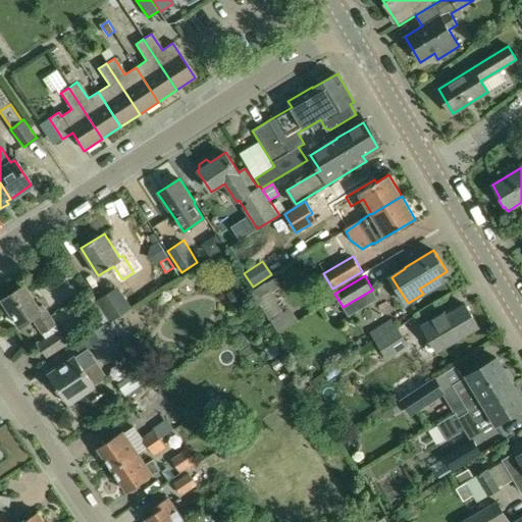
[(265,282),(270,292),(280,285),(275,277),(265,282)]
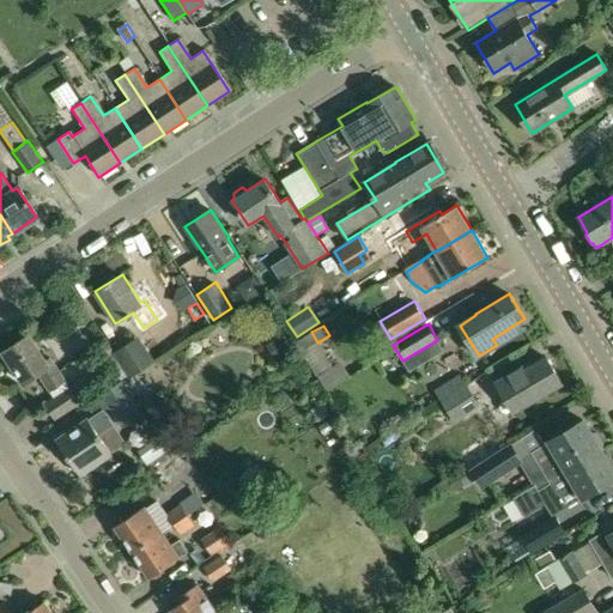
[(311,332),(296,341),(297,347),(301,352),(302,352),(317,376),(333,366),(317,343),(311,332)]
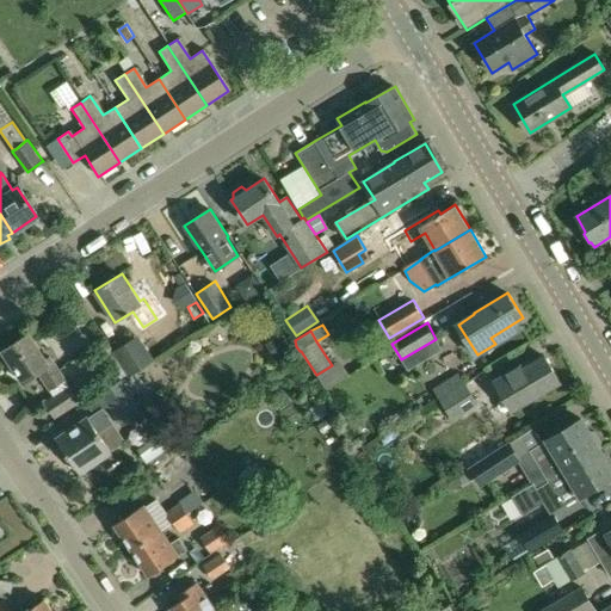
[(7,349),(2,351),(23,383),(39,374),(50,392),(51,390),(65,382),(66,381),(65,380),(66,380),(50,357),(45,359),(29,334),(7,349)]
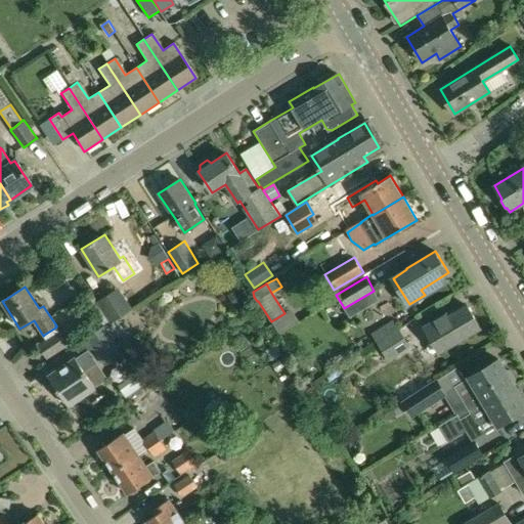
[(119,289),(97,302),(103,312),(111,322),(112,321),(112,322),(117,319),(121,316),(130,311),(132,309),(119,289)]
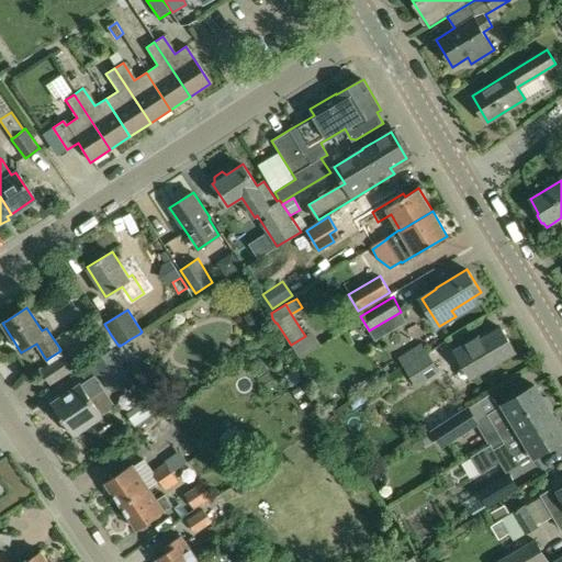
[(257,310),(246,317),(256,330),(267,323),(257,310)]
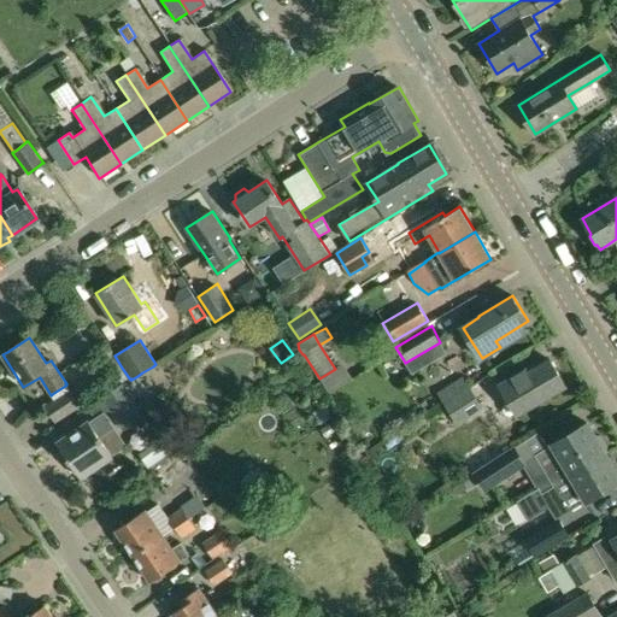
[(529,369),(499,385),(506,397),(510,403),(522,395),(529,407),(566,386),(551,359),(532,371),(529,369)]
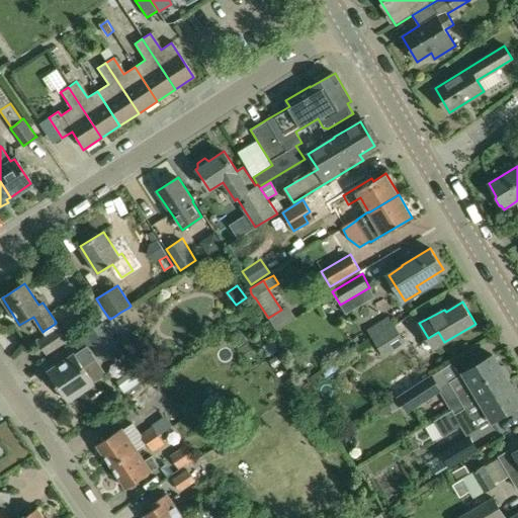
[(102,309),(96,314),(102,323),(109,319),(102,309)]
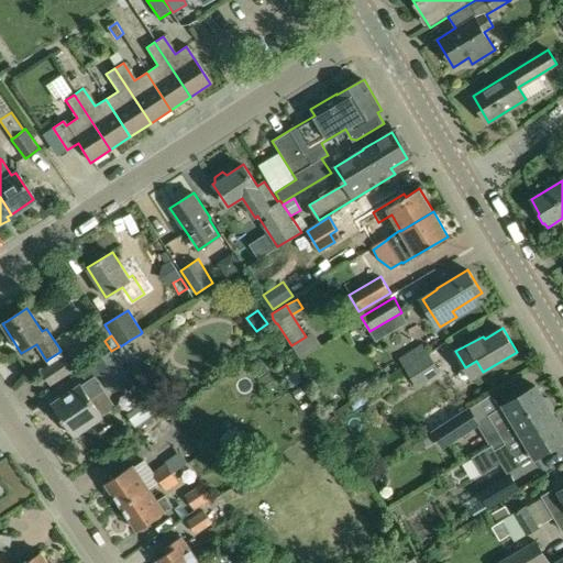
[(120,346),(92,363),(100,374),(113,393),(133,379),(122,364),(134,356),(125,343),(120,346)]
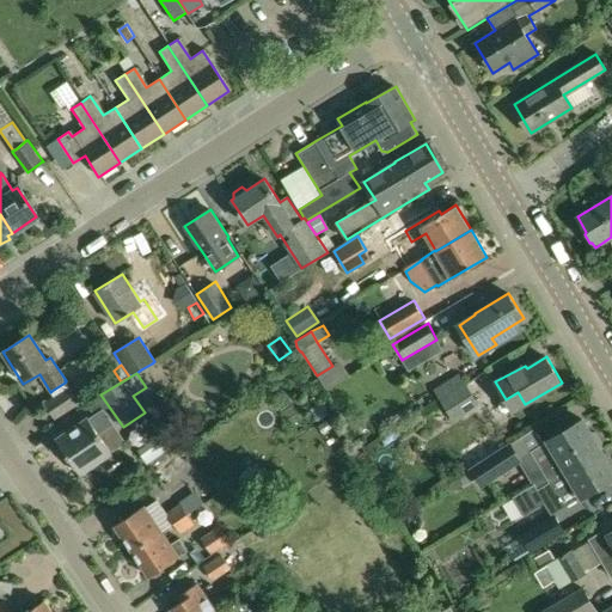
[(54,396),(44,402),(55,417),(65,411),(79,402),(69,387),(69,386),(66,381),(65,383),(51,391),(51,392),(54,396)]
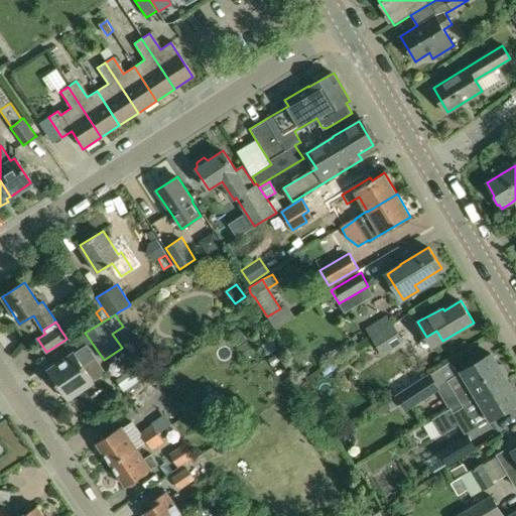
[(393,323),(371,337),(383,355),(404,342),(393,323)]
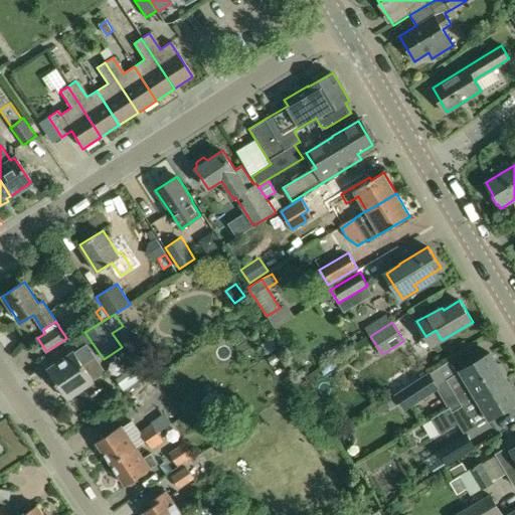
[(74,352),(47,369),(67,399),(95,381),(106,373),(88,345),(87,344),(78,349),(74,352)]
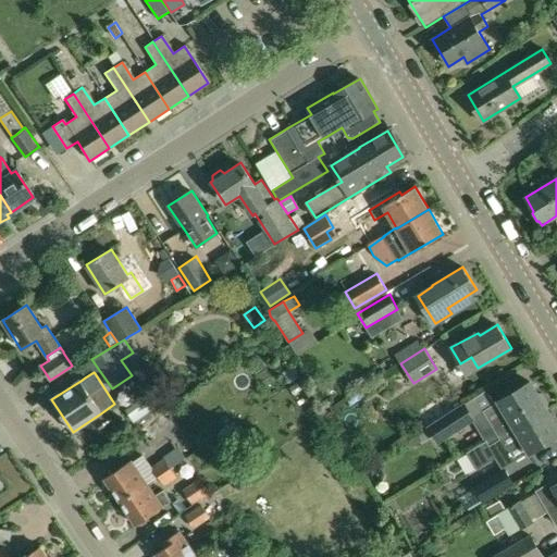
[(498,400),(484,410),(500,438),(548,410),(546,408),(548,403),(542,393),(537,393),(530,382),(498,400)]
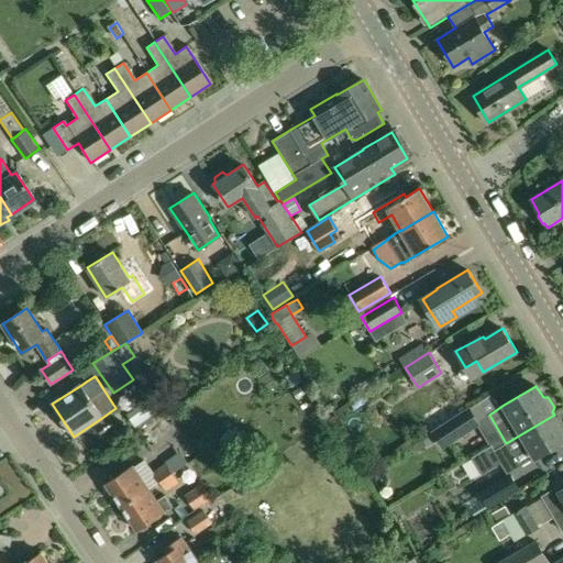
[(146,401),(154,411),(161,407),(153,397),(146,401)]
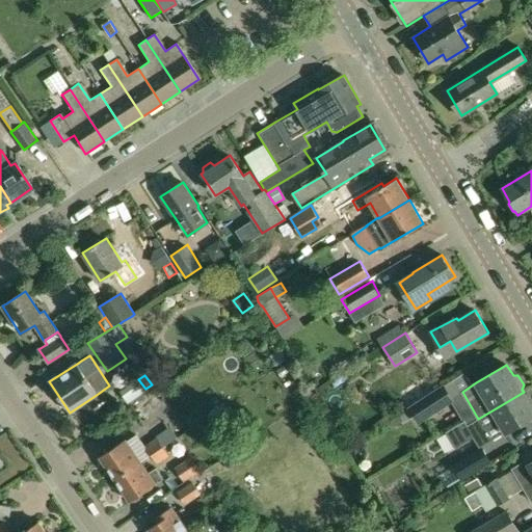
[(306,386),(295,393),(301,402),(312,396),(306,386)]
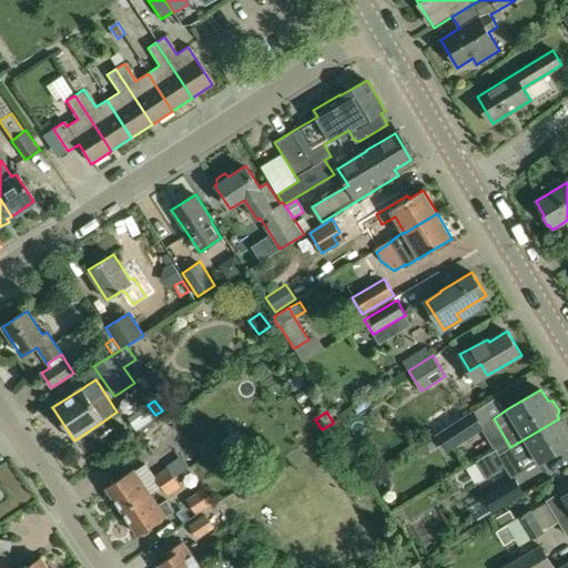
[(474,412),(435,436),(440,445),(446,453),(484,427),(474,412)]
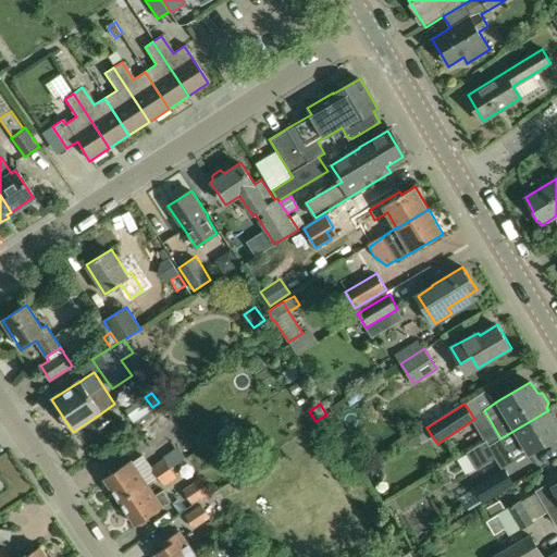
[(556,425),(548,410),(500,438),(515,460),(529,450),(530,453),(556,435),(556,425)]
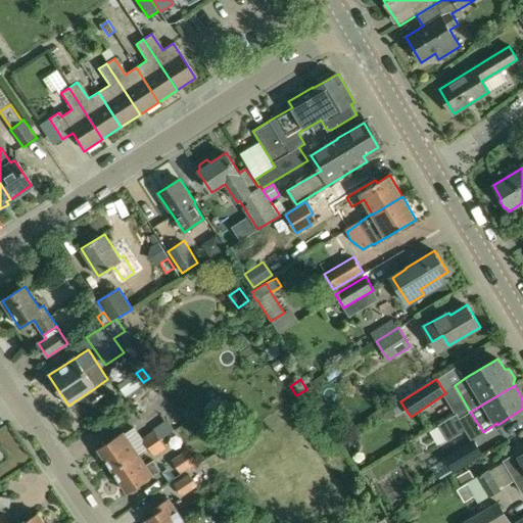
[(151,405),(144,393),(134,399),(141,411),(151,405)]
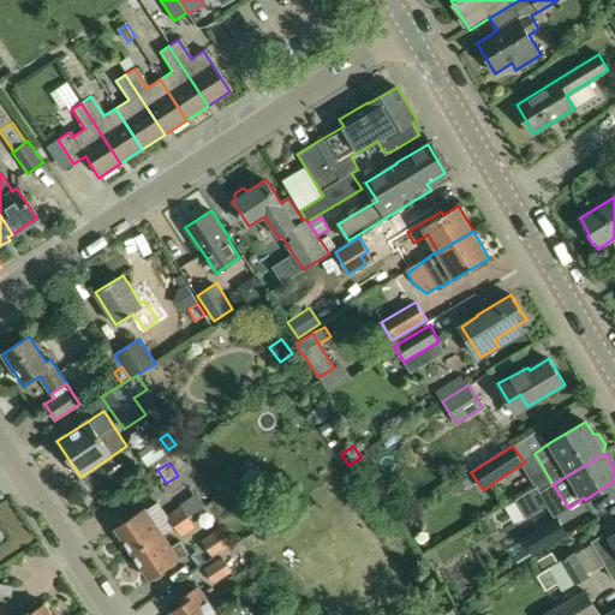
[(471,472),(461,479),(466,488),(477,482),(471,472)]
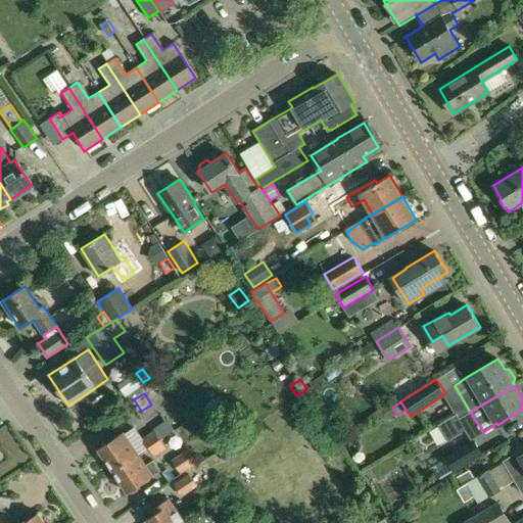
[(456,414),(438,424),(448,441),(466,431),(456,414)]
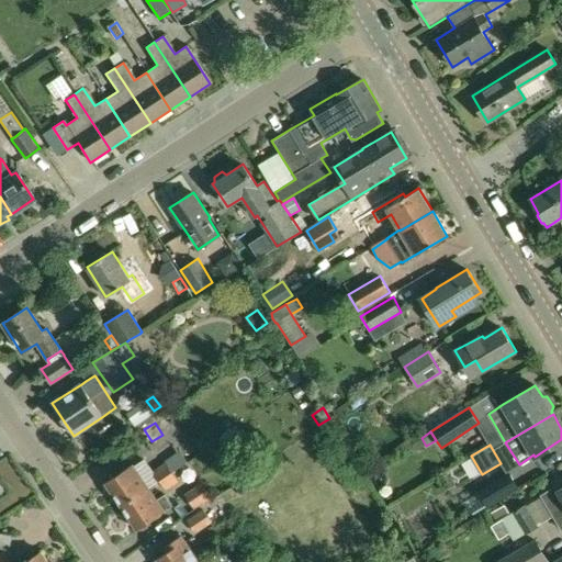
[(165,462),(153,471),(159,481),(172,472),(166,463),(165,462)]
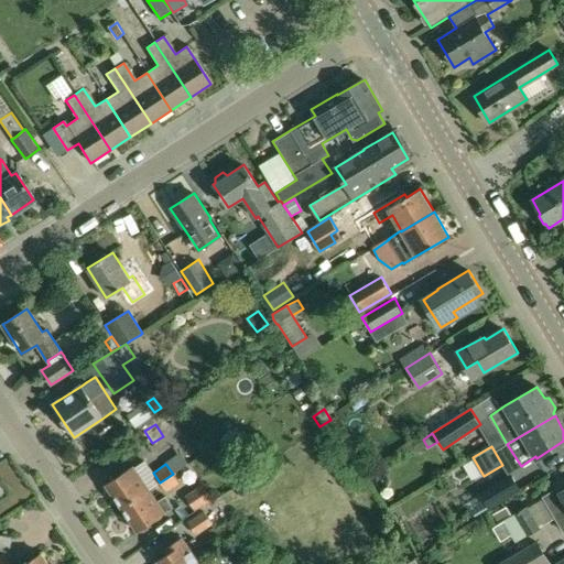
[(133,466),(106,485),(121,508),(149,489),(133,466)]
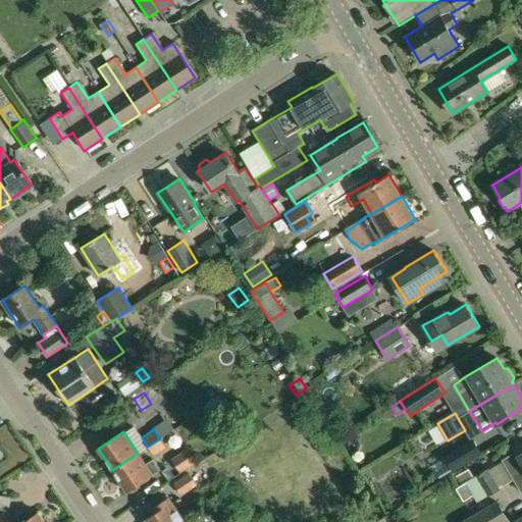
[(160,438),(148,447),(154,455),(166,447),(160,438)]
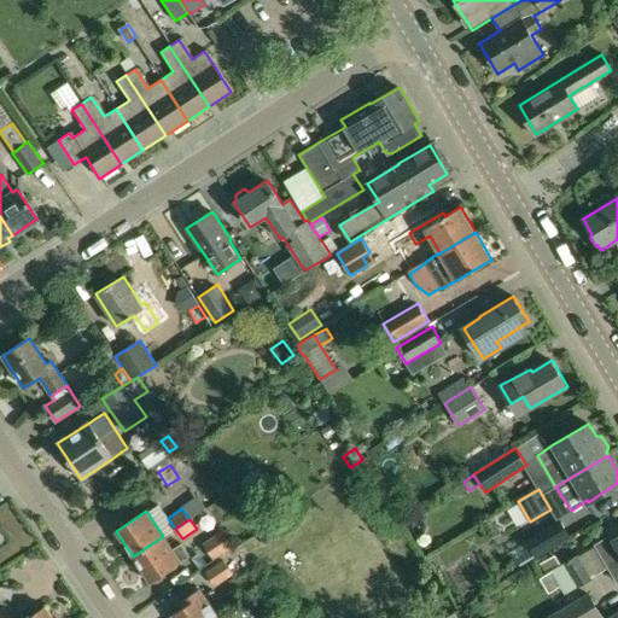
[(559,520),(526,540),(536,557),(569,536),(559,520)]
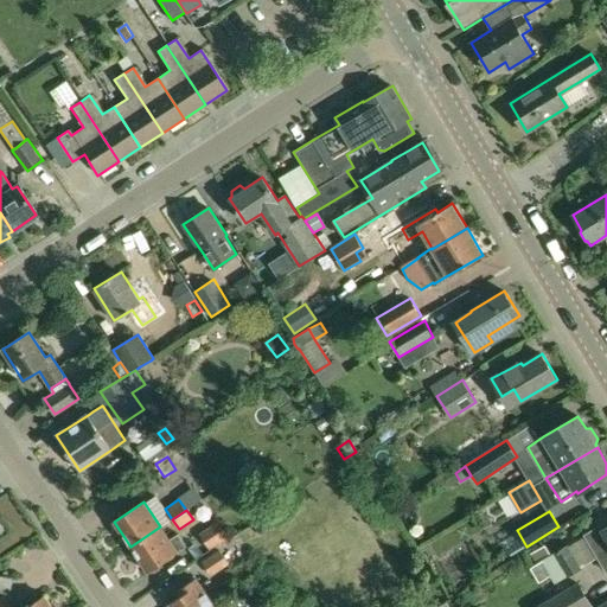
[(218,521),(199,534),(210,550),(230,536),(218,521)]
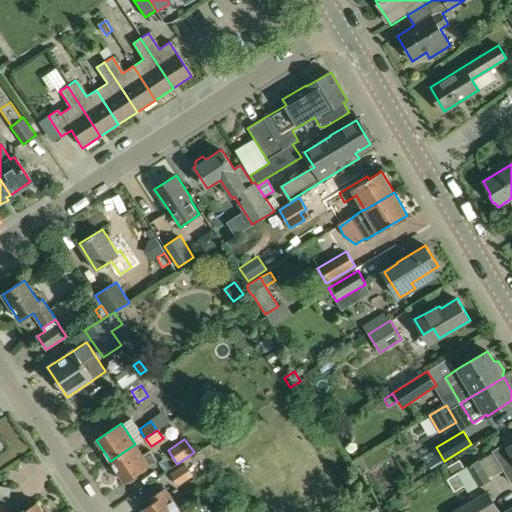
[(507,443),(494,451),(504,468),(511,480),(511,445),(509,447),(507,443)]
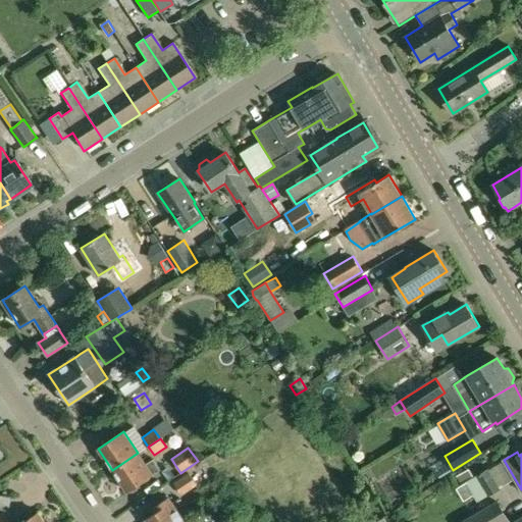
[(138,453),(112,470),(127,492),(153,475),(159,470),(153,460),(146,465),(138,453)]
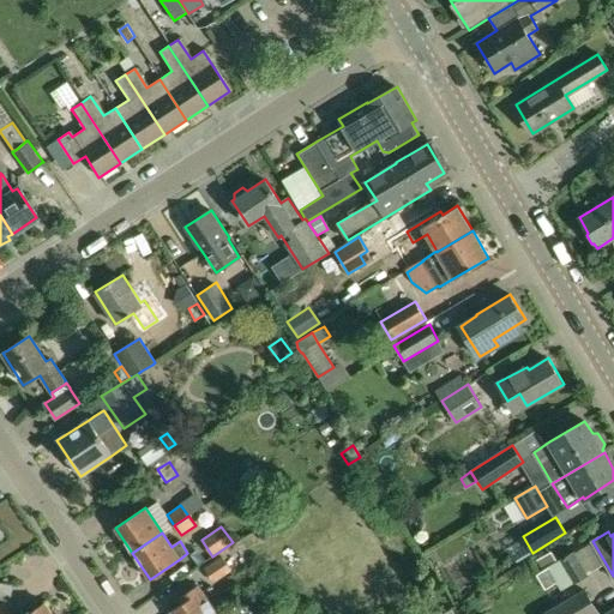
[(576,551),(560,559),(573,584),(589,575),(576,551)]
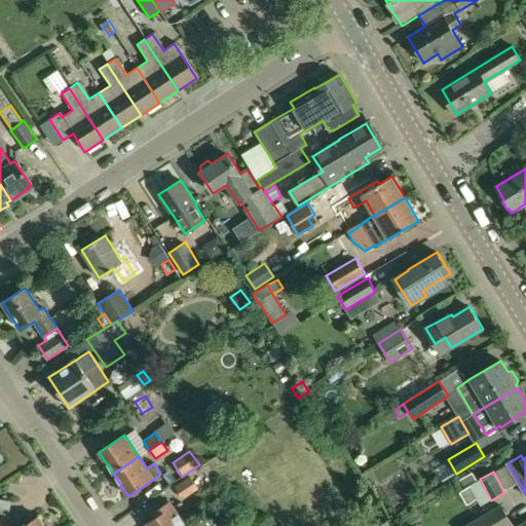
[(473,473),(458,482),(462,489),(468,486),(481,506),(491,500),(480,479),(477,481),(473,473)]
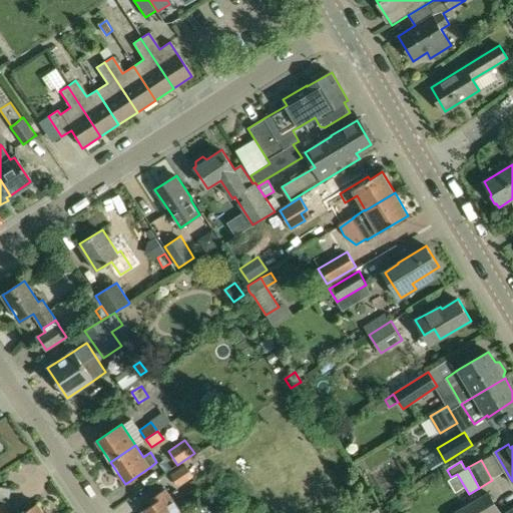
[(186,465),(170,475),(178,487),(193,476),(186,465)]
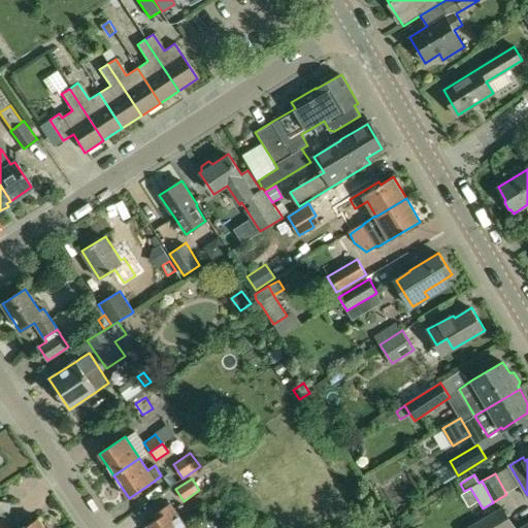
[(157,519),(147,525),(149,527),(188,527),(174,507),(173,507),(170,503),(154,515),(157,519)]
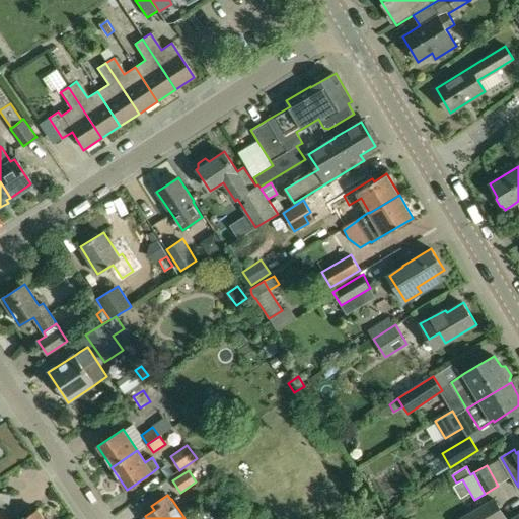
[(494,499),(459,518),(505,518),(506,518),(494,499)]
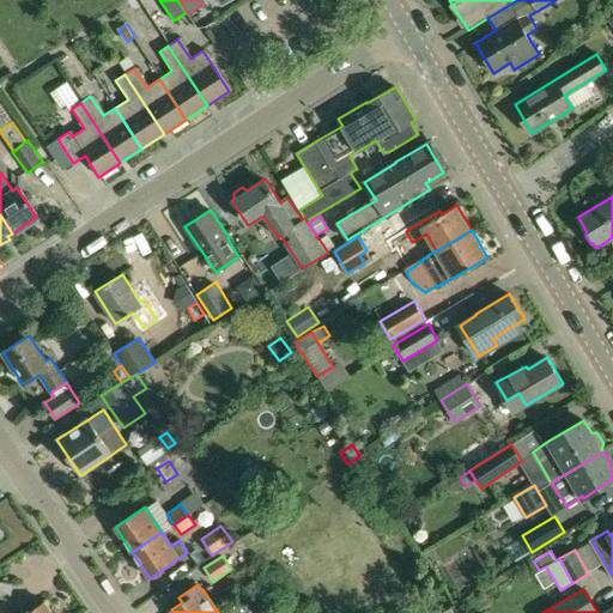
[(52,612),(44,602),(28,612),(52,612)]
